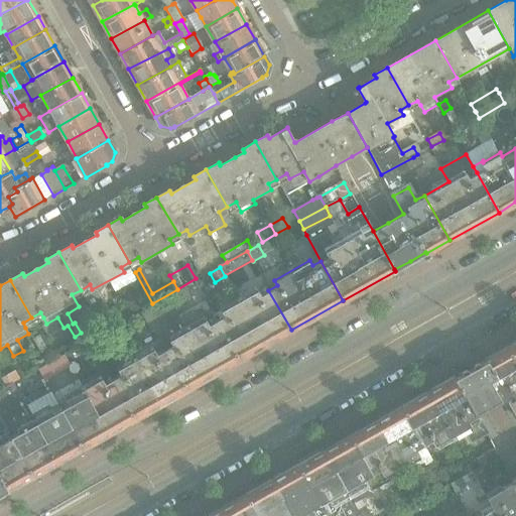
[(291,330),(268,290),(260,295),(257,289),(223,309),(226,314),(217,319),(239,359),(291,330)]
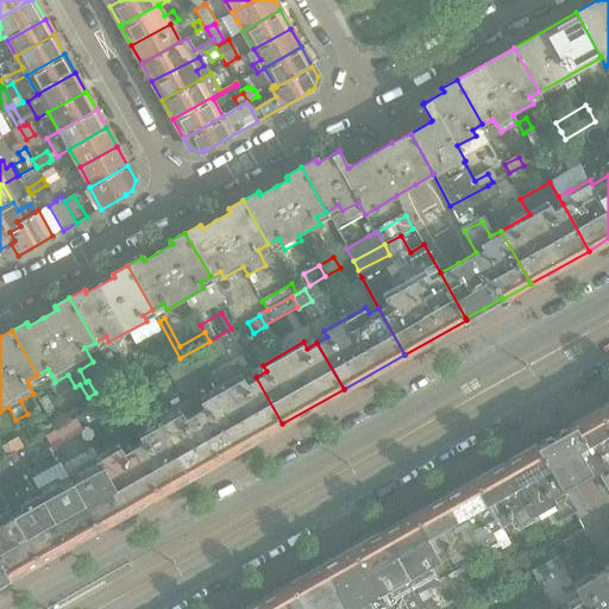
[(217,357),(208,343),(199,349),(207,363),(217,357)]
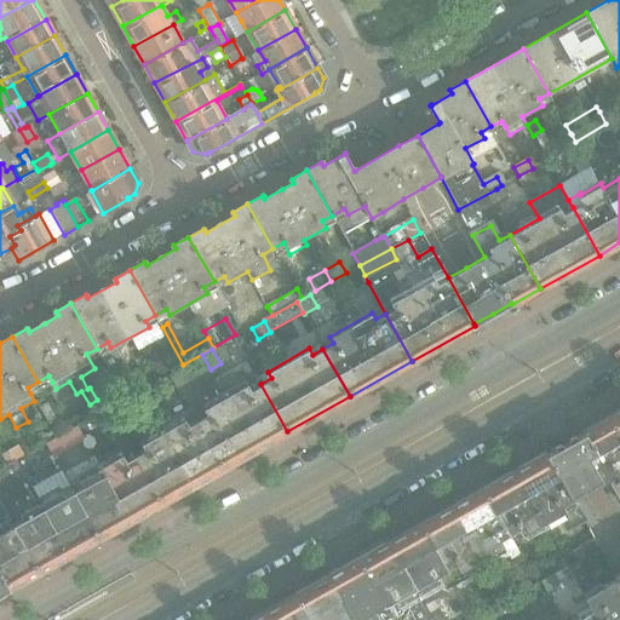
[(287,431),(260,384),(246,361),(217,378),(225,394),(223,395),(201,357),(172,374),(195,413),(199,419),(225,466),(287,431)]
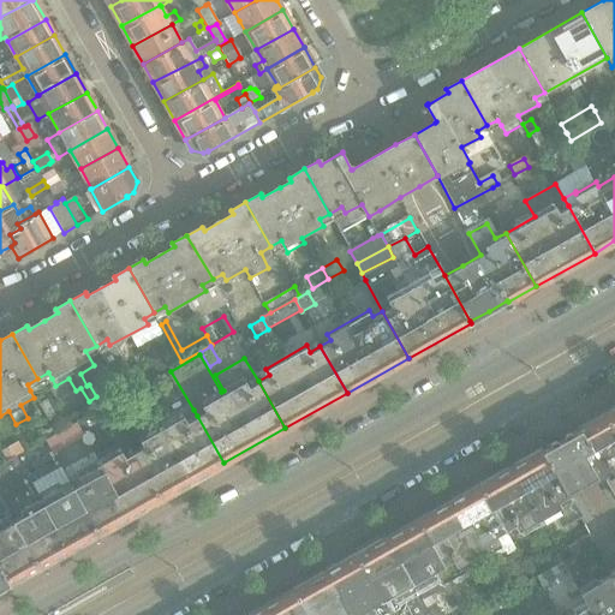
[(165,413),(155,395),(145,400),(155,418),(165,413)]
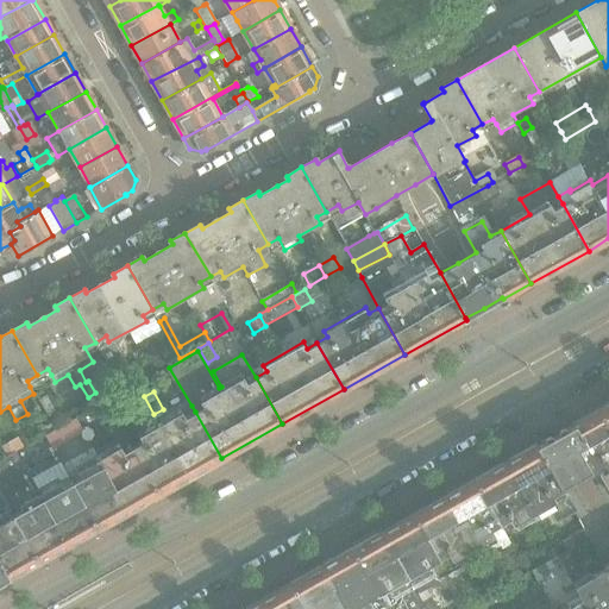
[(608,402),(597,409),(608,429),(608,402)]
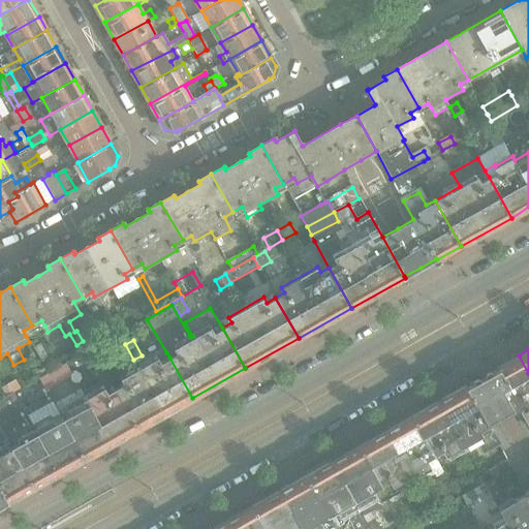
[(528,373),(519,355),(498,368),(498,369),(483,378),(467,387),(489,427),(504,417),(521,408),(528,423),(528,373)]
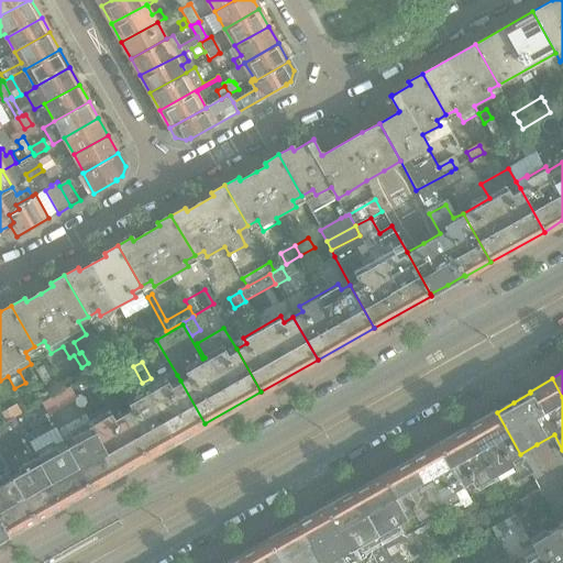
[(205,423),(180,381),(170,386),(167,381),(131,401),(133,407),(123,412),(148,455),(205,423)]
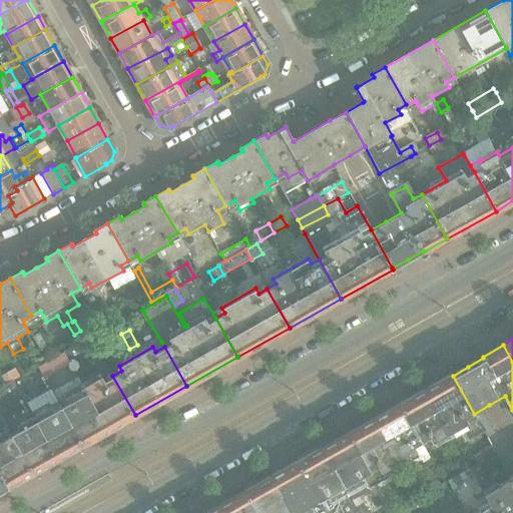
[(38,367),(53,358),(50,352),(34,361),(38,367)]
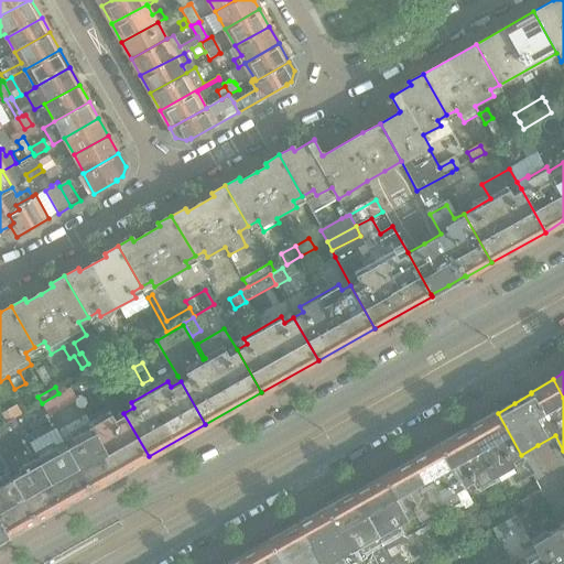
[(6,422),(20,413),(17,408),(2,415),(6,422)]
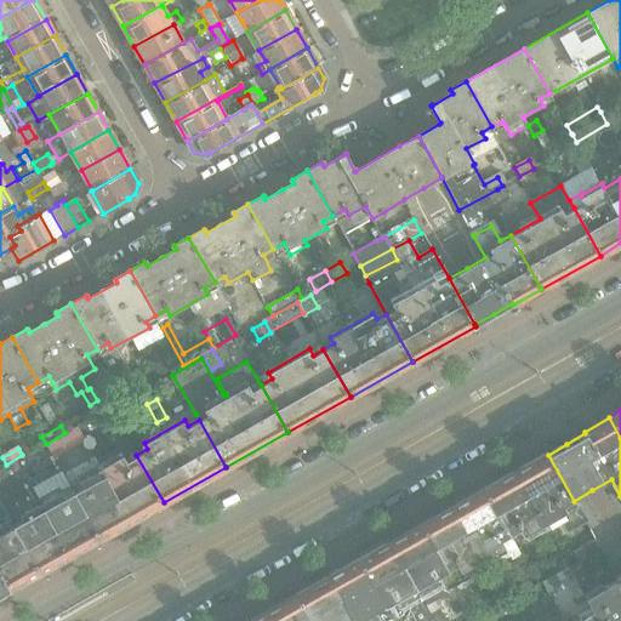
[(585,520),(574,501),(548,455),(547,453),(484,488),(511,535),(523,529),(527,535),(559,517),(569,534),(586,524),(585,520)]
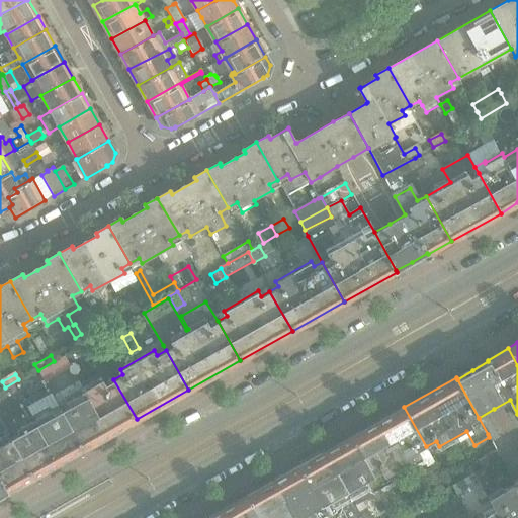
[(83,449),(137,419),(113,379),(105,383),(103,378),(82,391),(68,399),(71,404),(62,409),(59,402),(57,403),(83,449)]
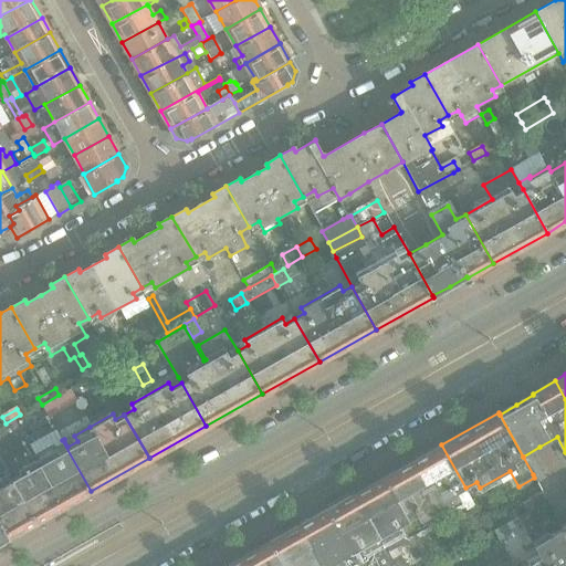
[(0,427),(0,449),(23,436),(14,420),(6,425),(0,427)]
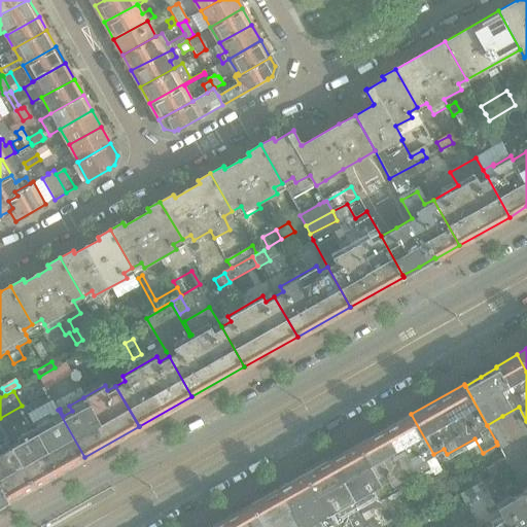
[(84,457),(58,410),(32,424),(22,406),(0,418),(0,423),(8,437),(34,485),(84,457)]
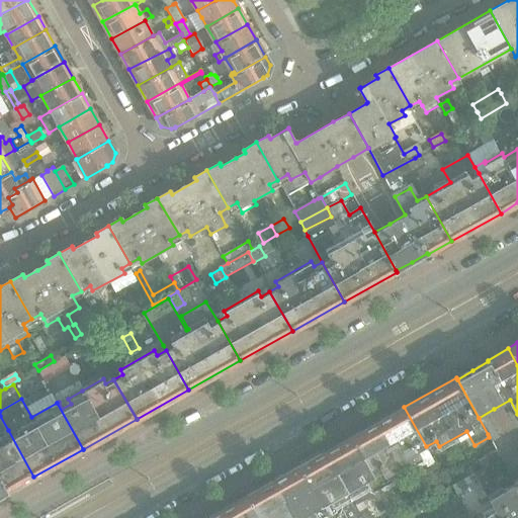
[(419,450),(426,446),(404,407),(352,436),(374,477),(382,471),(385,477),(422,456),(419,450)]
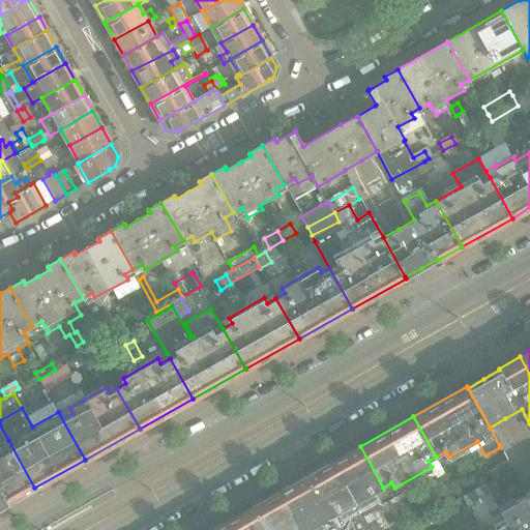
[(0,506),(34,488),(8,440),(0,425),(0,506)]
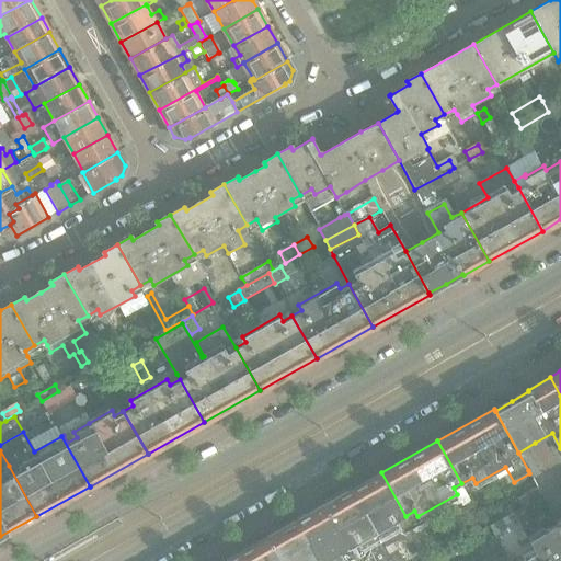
[(405,536),(400,525),(399,526),(396,521),(405,516),(381,472),(324,505),(355,560),(391,560),(388,553),(379,538),(380,537),(386,547),(405,536)]
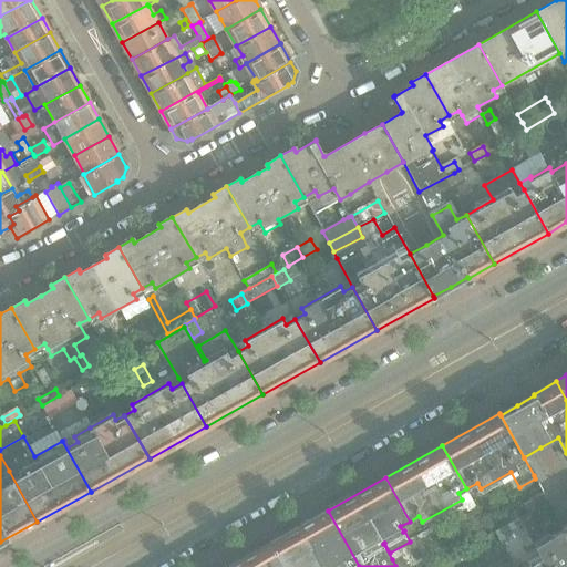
[(528,513),(549,502),(544,492),(522,504),(527,513),(528,513)]
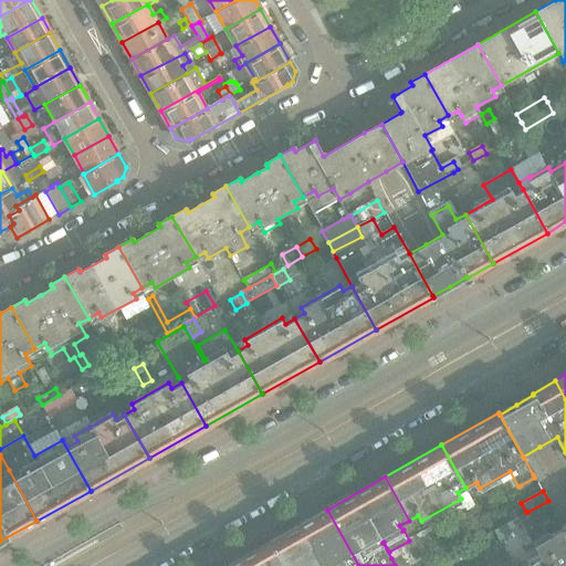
[(358,565),(327,510),(270,542),(284,565),(358,565)]
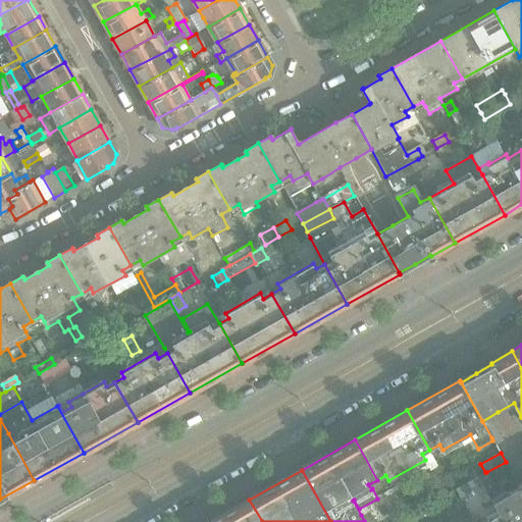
[(459,498),(478,486),(479,493),(486,505),(492,502),(490,498),(477,477),(455,489),(459,498)]
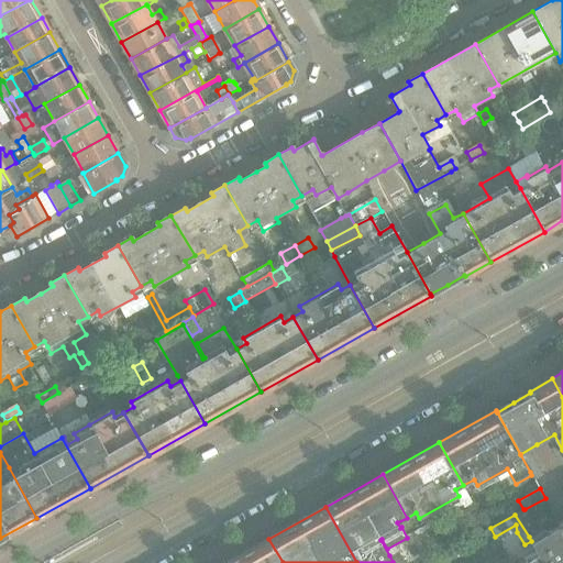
[(562,562),(562,523),(560,526),(533,540),(531,541),(525,544),(531,558),(540,553),(545,562),(562,562)]
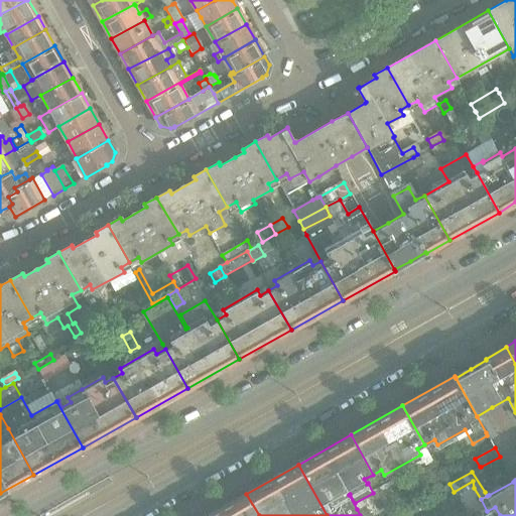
[(428,504),(443,497),(439,489),(424,497),(428,504)]
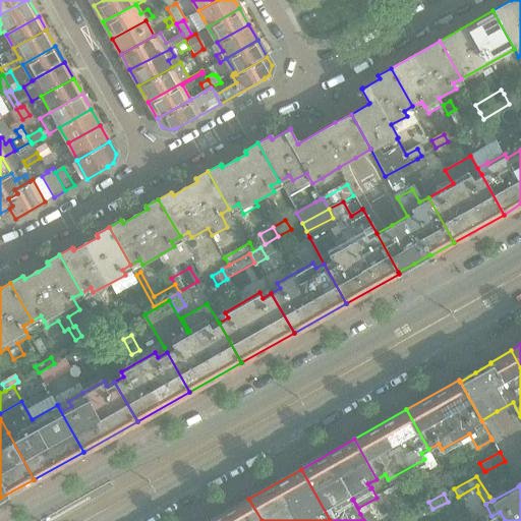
[(262,520),(248,499),(208,520),(262,520)]
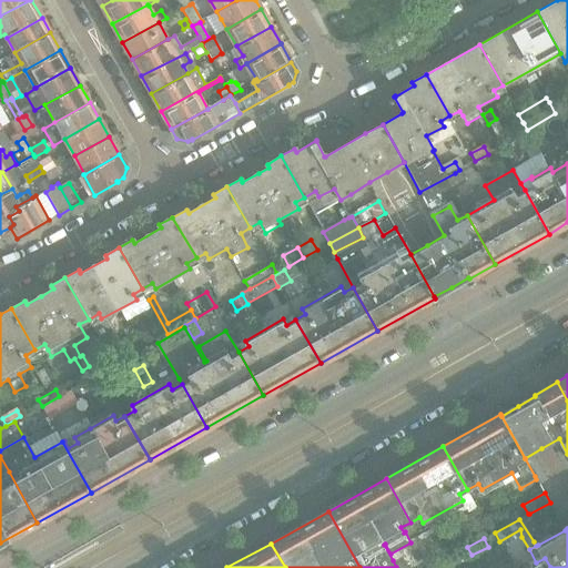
[(444,567),(450,567),(462,563),(457,554),(454,555),(442,563),(444,567)]
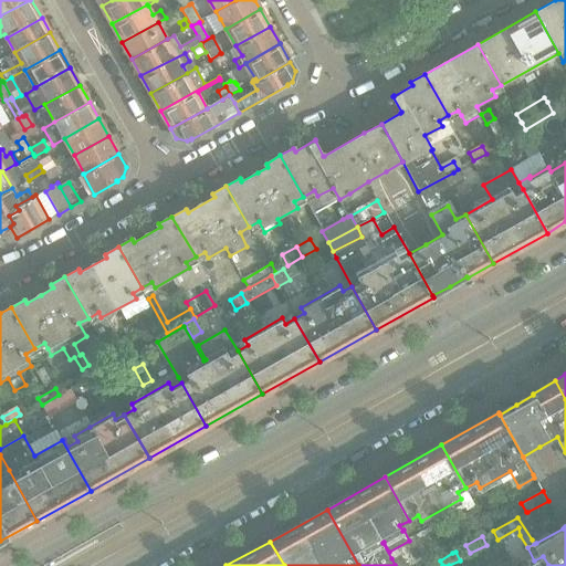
[(406,565),(399,554),(391,558),(395,565),(406,565)]
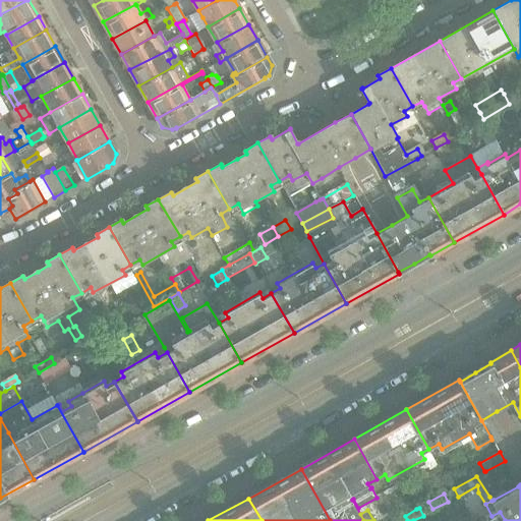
[(505,520),(500,512),(491,516),(482,520),(505,520)]
